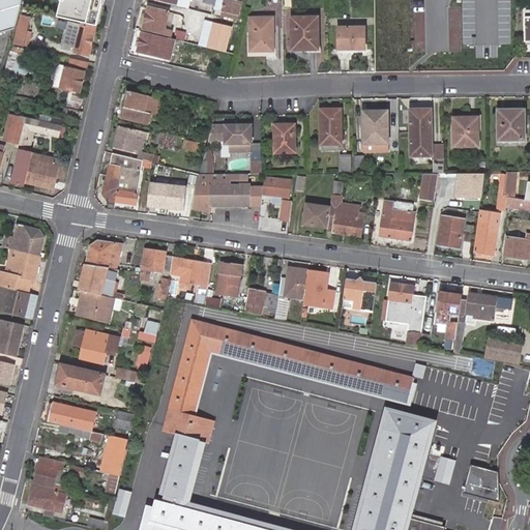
[(0,0),(0,32),(15,29),(21,0),(0,0)]
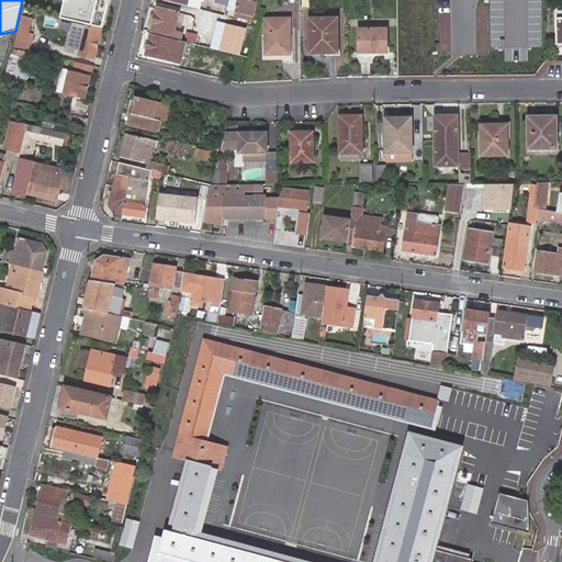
[(66,0),(63,18),(103,29),(110,0),(66,0)]
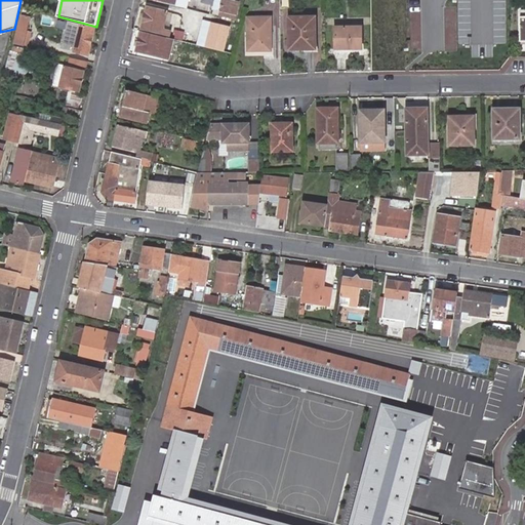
[(223,0),(218,15),(236,19),(241,0),(238,0),(223,0)]
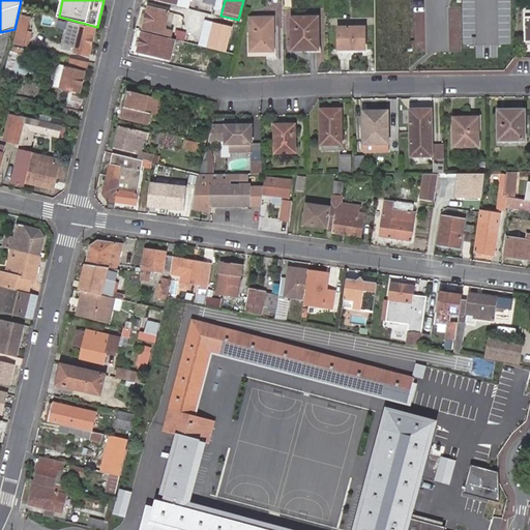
[(149,8),(144,30),(172,36),(172,33),(165,31),(169,13),(149,8)]
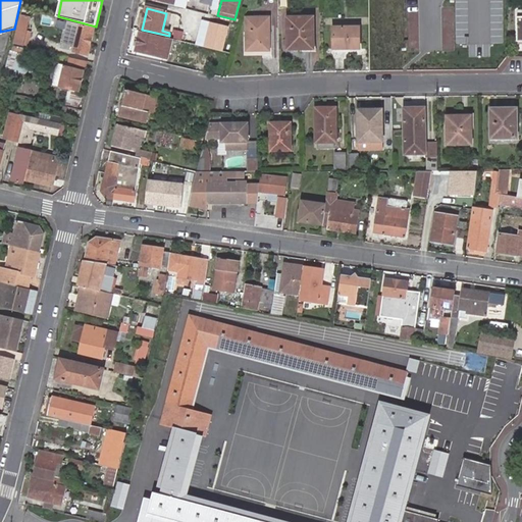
[(23,15),(15,46),(30,50),(33,37),(28,35),(32,17),(23,15)]
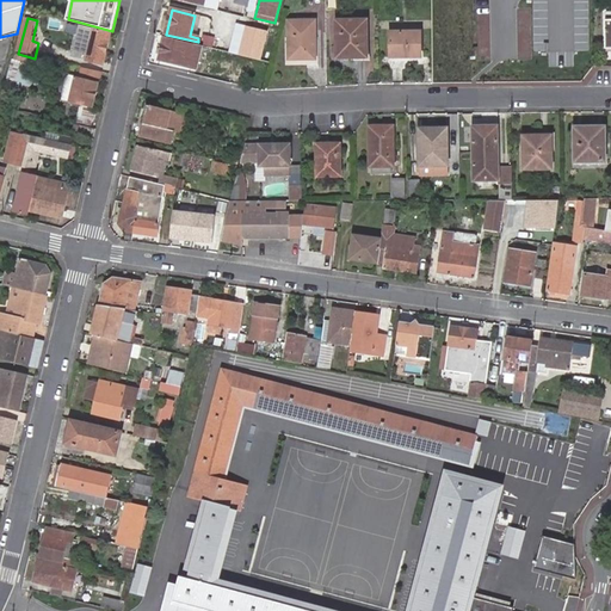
[(369,19),(339,19),(340,57),(369,57),(369,19)]
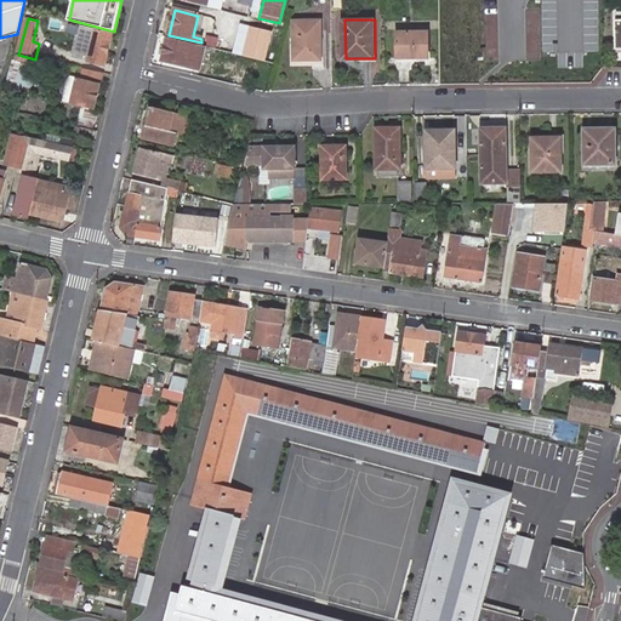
[(318,22),(294,22),(294,58),(318,58),(318,22)]
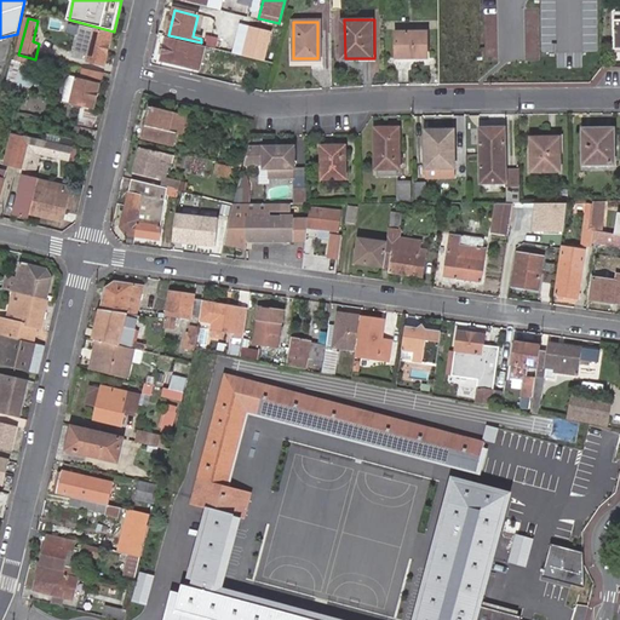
[(251,26),(245,56),(269,61),(275,30),(251,26)]
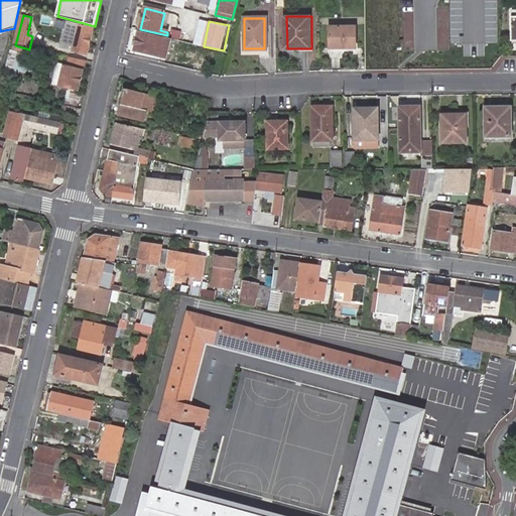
[(79,23),(73,50),(87,53),(94,27),(79,23)]
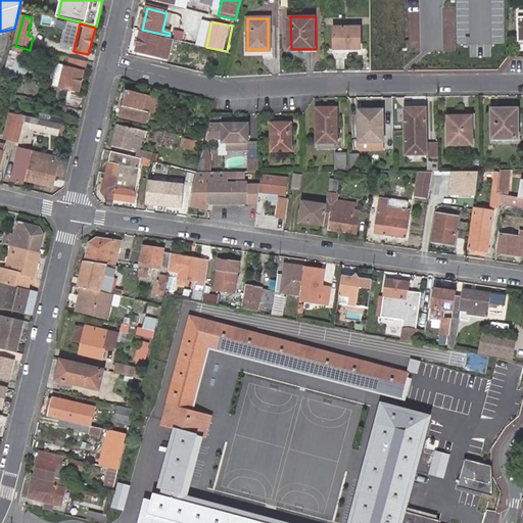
[(363,27),(336,28),(336,49),(363,48),(363,27)]
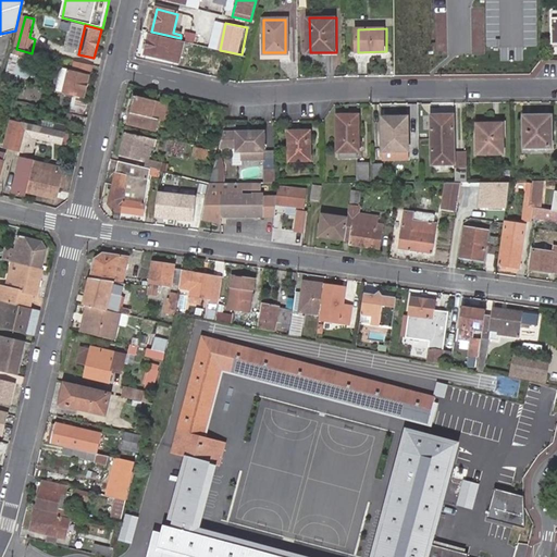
[(180,41),(150,34),(145,54),(174,62),(180,41)]
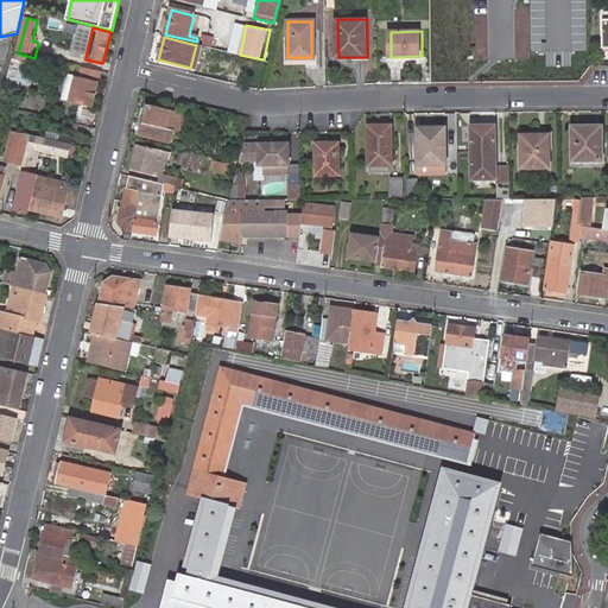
[(197,69),(203,46),(196,45),(190,68),(197,69)]
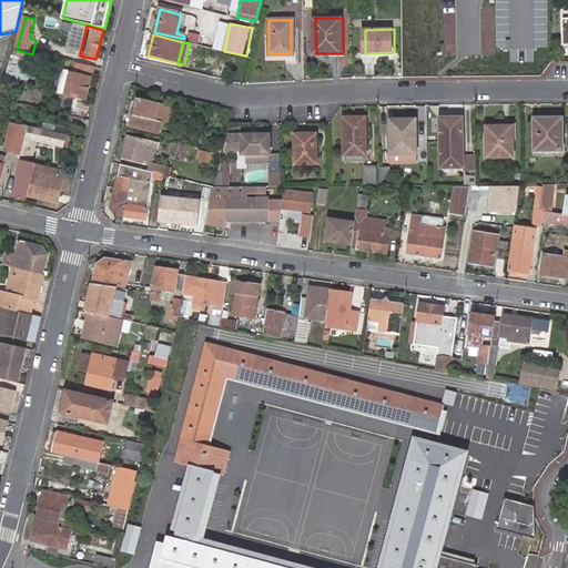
[(18,57),(12,54),(7,77),(12,78),(18,57)]
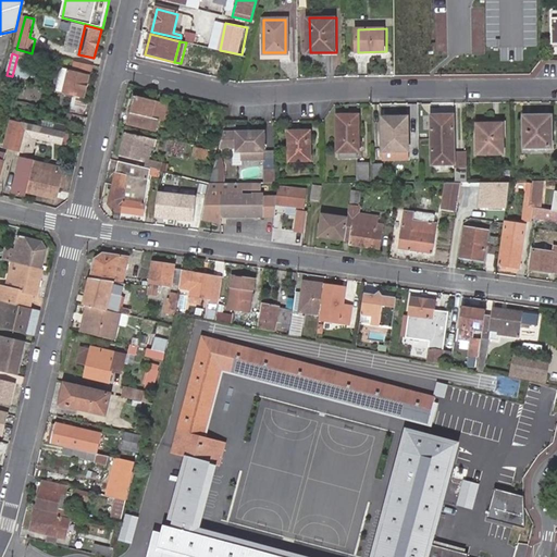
[(93,65),(63,58),(60,66),(54,89),(84,96),(89,74),(93,65)]
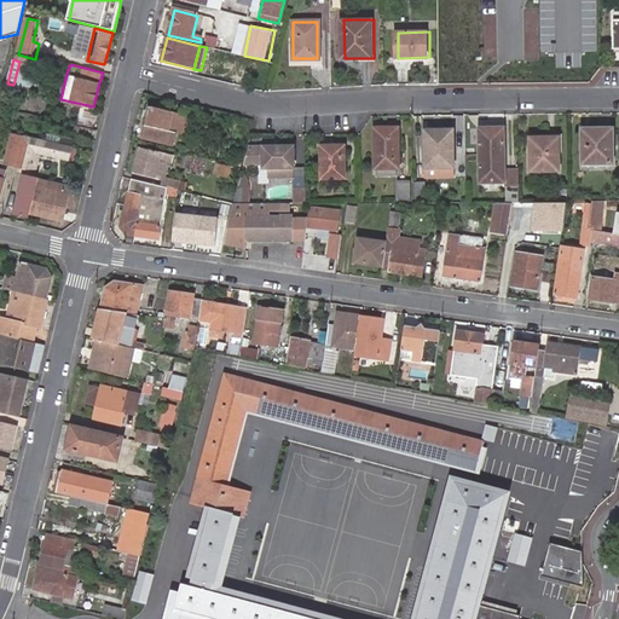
[(97,121),(99,111),(86,108),(84,119),(97,121)]
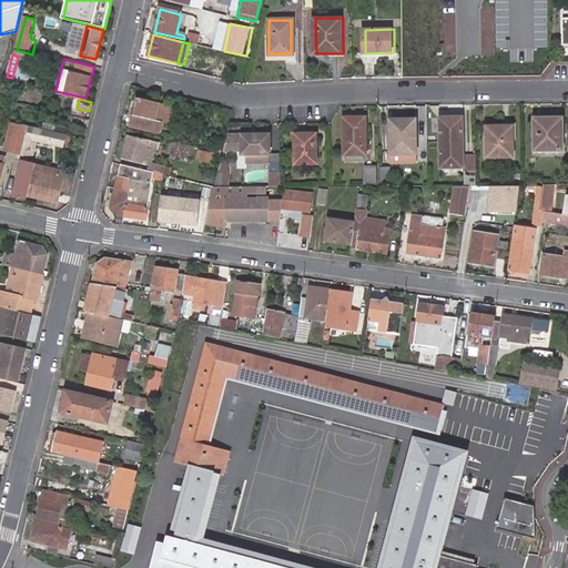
[(162,114),(171,117),(173,107),(138,99),(131,127),(158,133),(160,122),(162,114)]
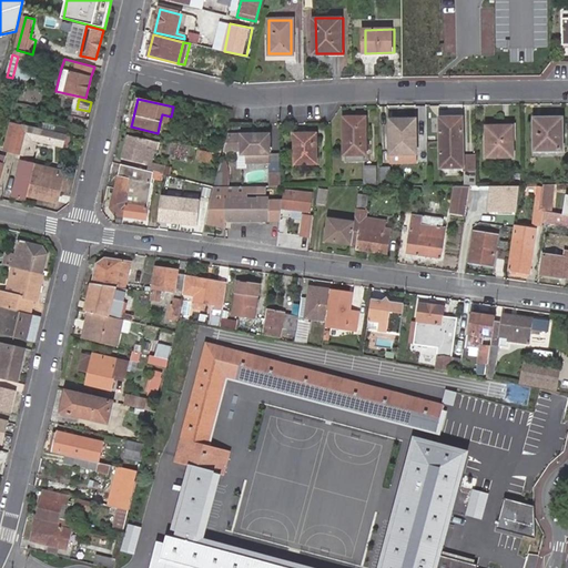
[(169,124),(171,117),(162,114),(160,122),(169,124)]
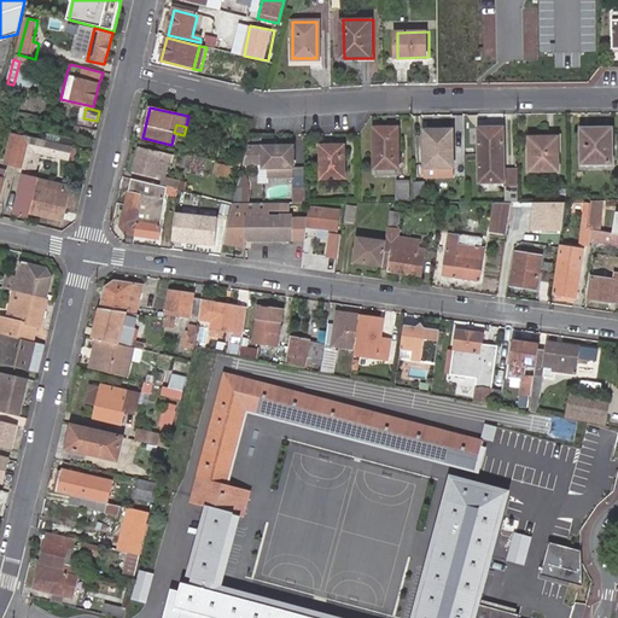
[(401,129),(375,129),(374,170),(400,170),(401,129)]
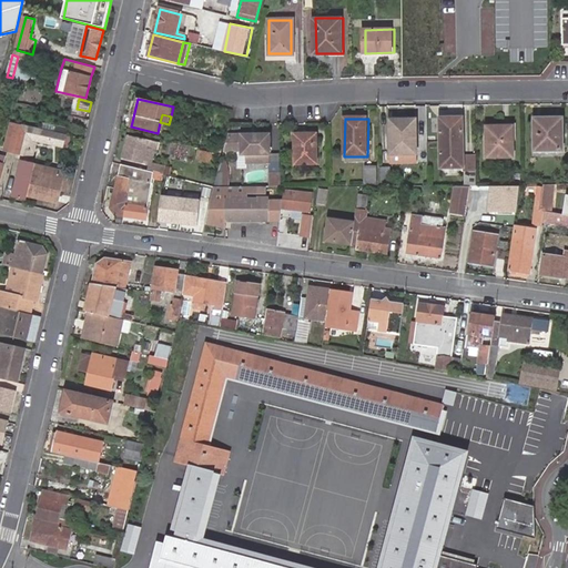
[(418,137),(418,119),(393,119),(393,146),(394,146),(394,155),(407,154),(406,146),(418,146),(418,137)]
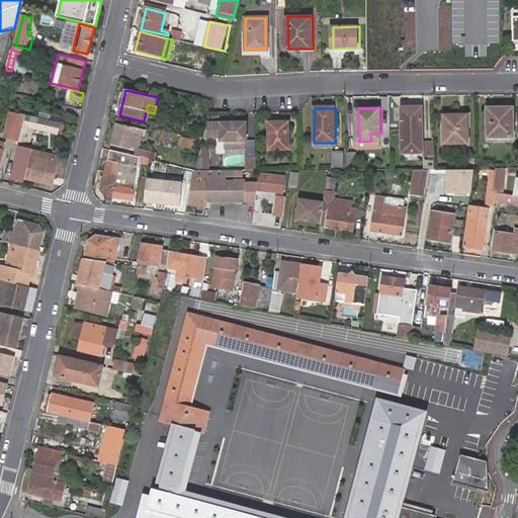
[(513,110),(489,109),(489,137),(513,138),(513,110)]
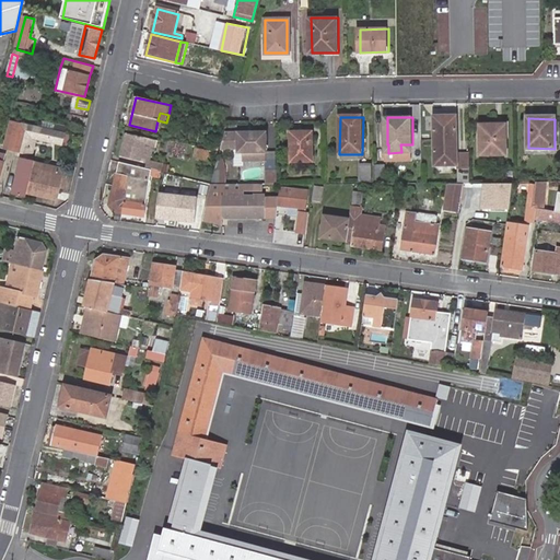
[(434,171),(457,170),(457,152),(457,119),(434,119),(434,152),(434,171)]
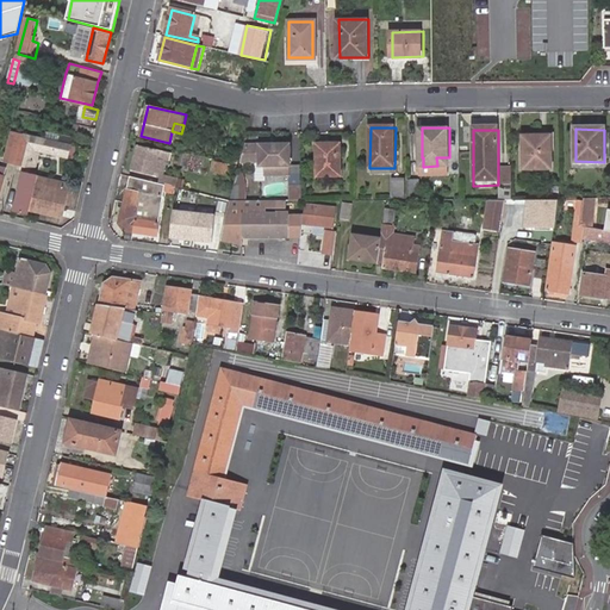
[(5,161),(17,163),(24,135),(13,132),(5,161)]
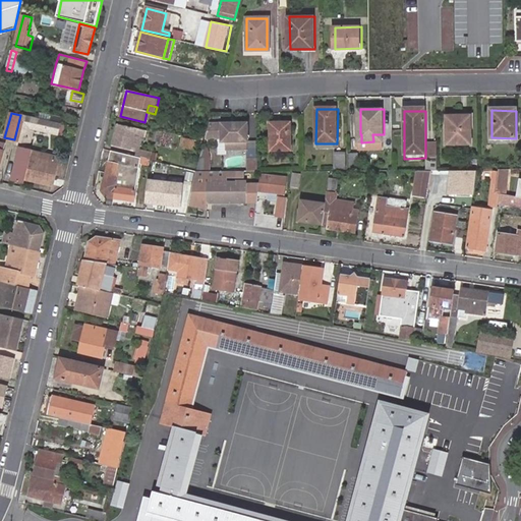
[(20,115),(14,139),(22,141),(25,126),(30,127),(57,134),(60,124),(20,115)]
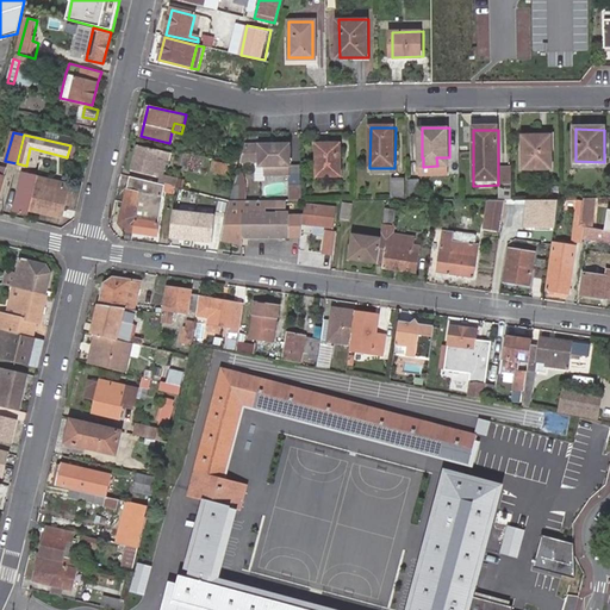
[(552,138),(523,138),(523,172),(552,172),(552,138)]
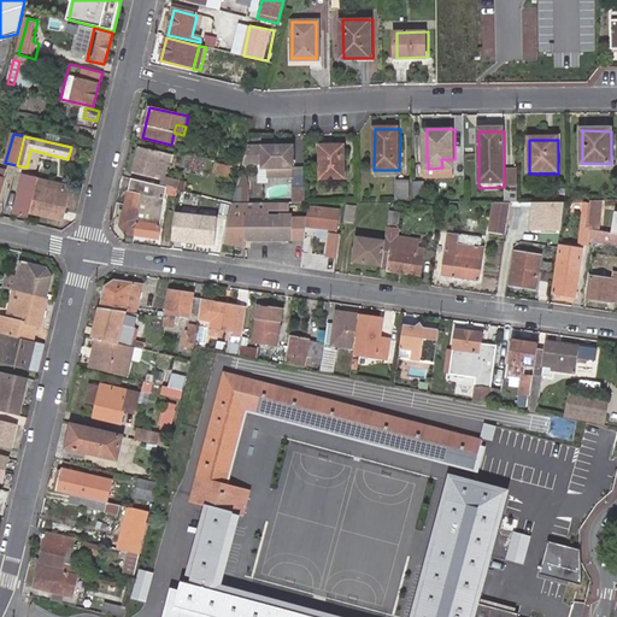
[(264,147),(263,170),(293,170),(293,147),(264,147)]
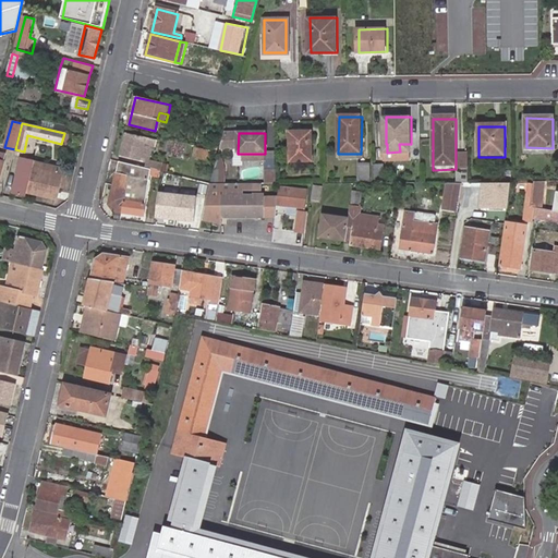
[(311,133),(290,133),(290,161),(311,161),(311,133)]
